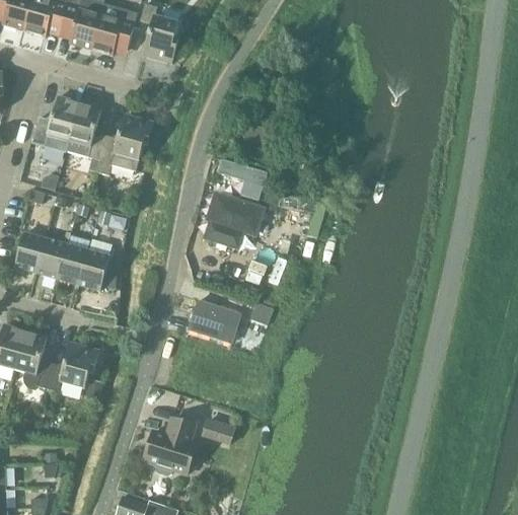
[(0,5),(7,7),(2,23),(24,29),(32,0),(0,0),(0,5)]
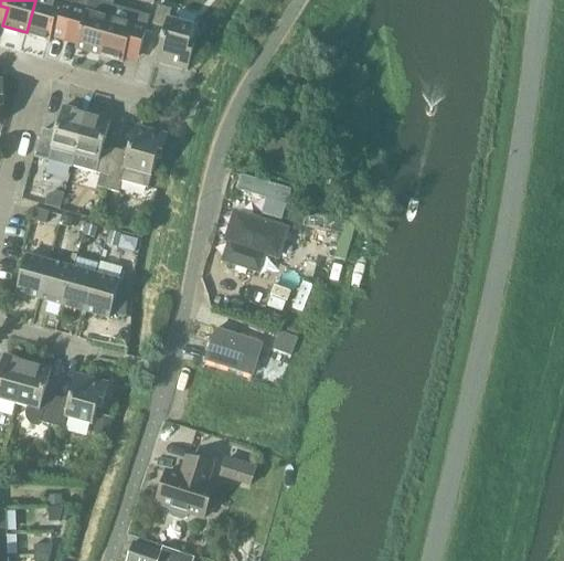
[(67,24),(74,0),(35,0),(27,32),(50,39),(55,21),(67,24)]
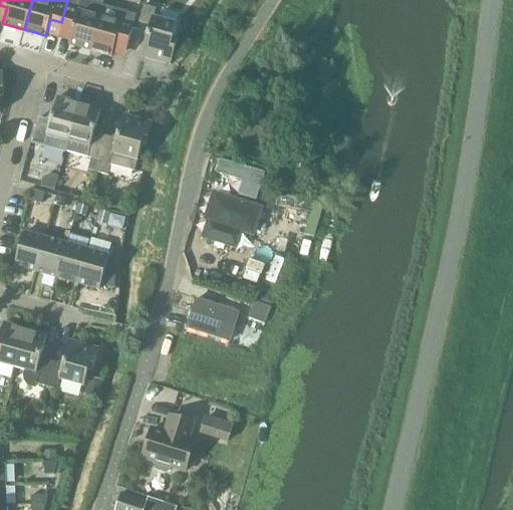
[(67,0),(61,22),(73,26),(69,42),(90,48),(103,1),(99,0),(67,0)]
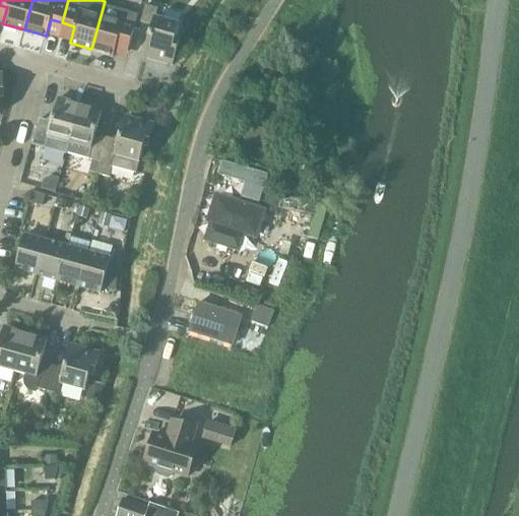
[(105,1),(91,49),(113,55),(118,39),(130,42),(138,11),(105,1)]
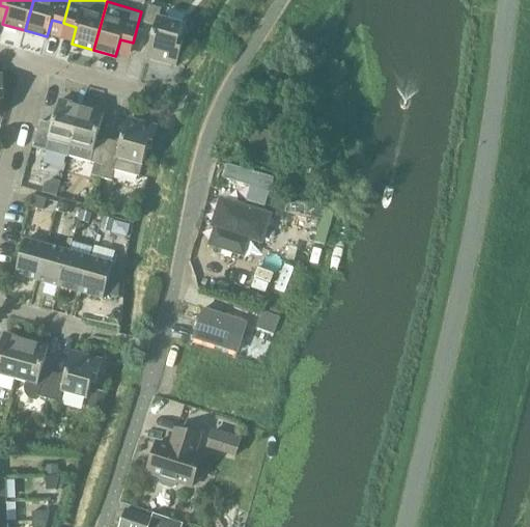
[(176,63),(183,40),(178,39),(183,23),(159,16),(161,6),(148,2),(141,27),(154,31),(146,55),(176,63)]
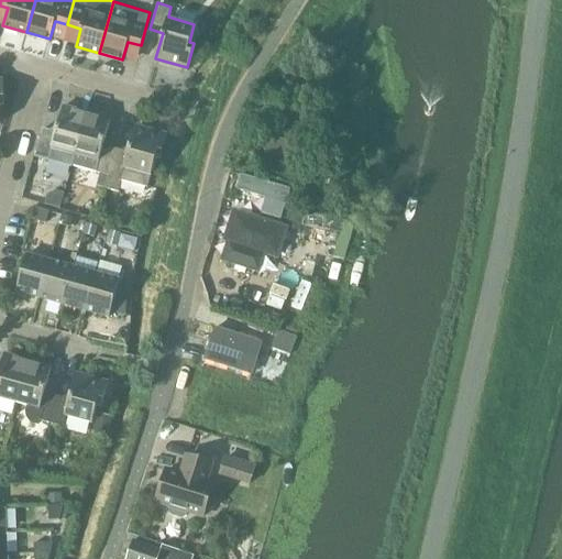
[(72,163),(87,110),(63,103),(56,129),(43,125),(35,153),(72,163)]
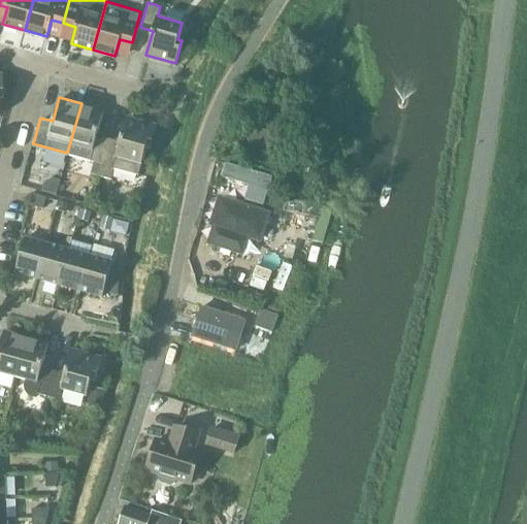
[(101,162),(108,136),(97,133),(103,109),(81,103),(67,153),(80,156),(84,144),(91,146),(88,158),(101,162)]
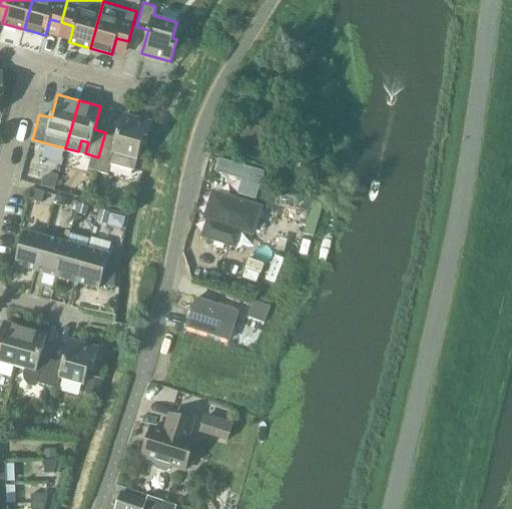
[(105,132),(98,157),(95,168),(108,172),(111,162),(134,168),(141,141),(146,142),(152,120),(123,112),(117,136),(105,132)]
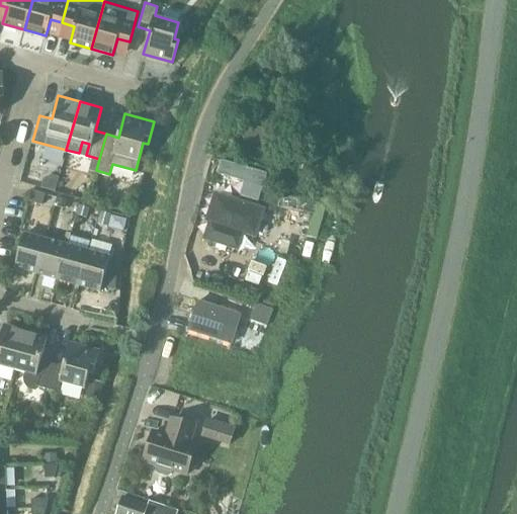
[(295,131),(231,113),(223,138),(289,156),(295,131)]
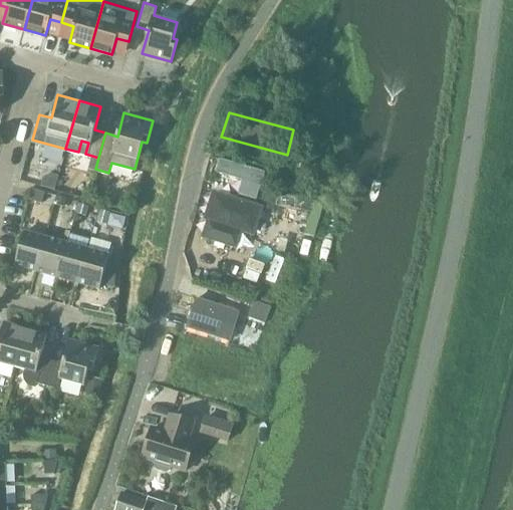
[(218,156),(214,170),(242,179),(238,192),(255,197),(255,195),(263,170),(218,156)]
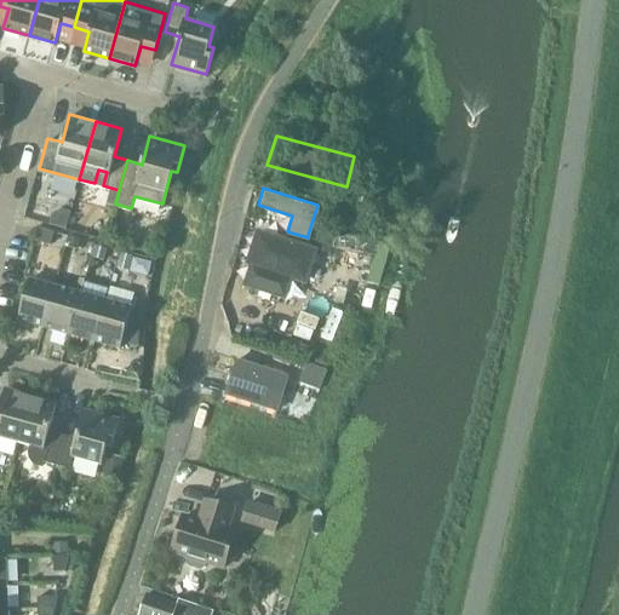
[(51,242),(55,229),(40,224),(36,239),(51,242)]
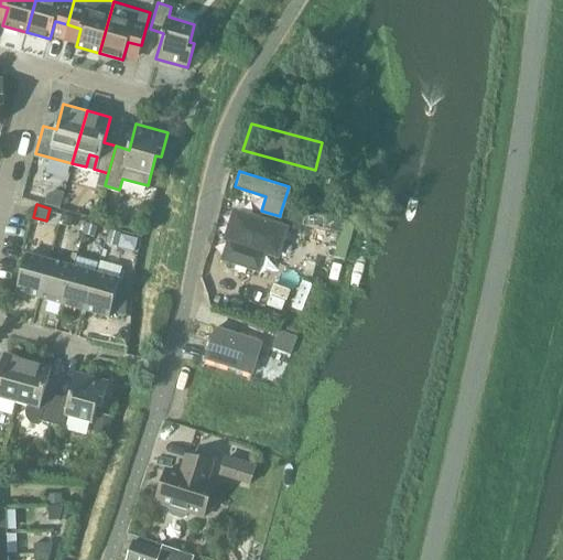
[(290,205),(285,223),(300,227),(305,210),(290,205)]
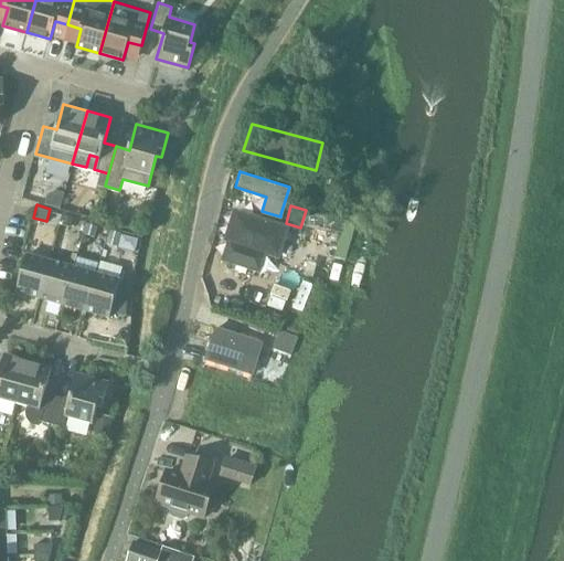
[(227,236),(221,260),(261,272),(267,251),(268,251),(279,254),(288,225),(235,209),(226,236),(227,236)]
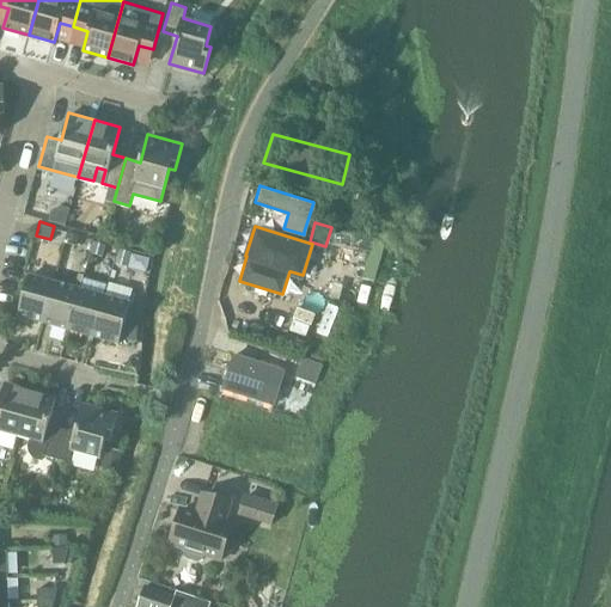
[(331,228),(329,243),(352,246),(368,251),(361,276),(372,280),(384,240),(356,232),(331,228)]
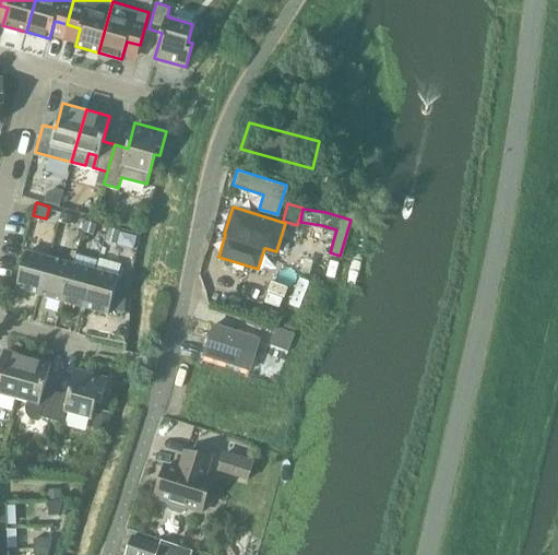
[(39,293),(49,256),(26,249),(16,286),(39,293)]
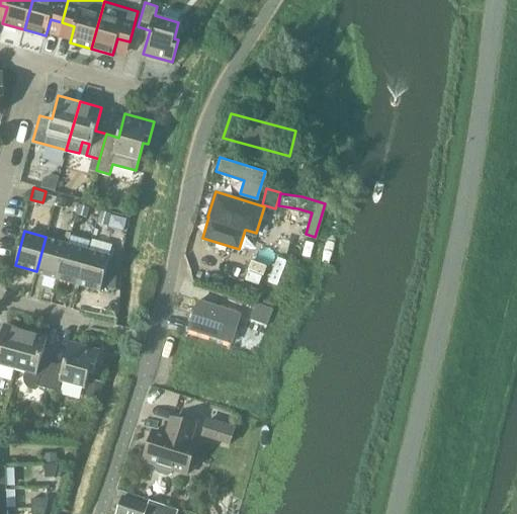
[(58,277),(67,243),(46,237),(36,271),(58,277)]
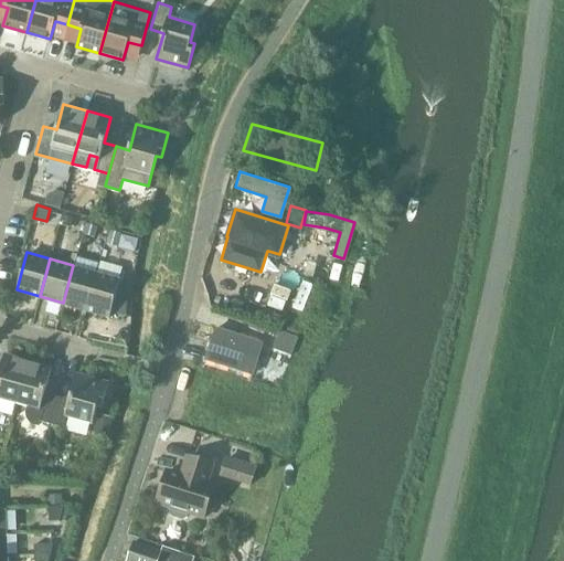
[(73,265),(63,303),(86,309),(96,272),(73,265)]
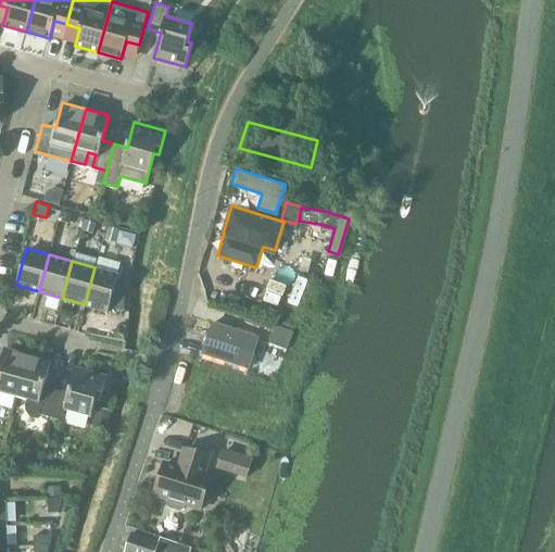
[(95,267),(85,304),(108,311),(109,306),(113,290),(117,274),(95,267)]
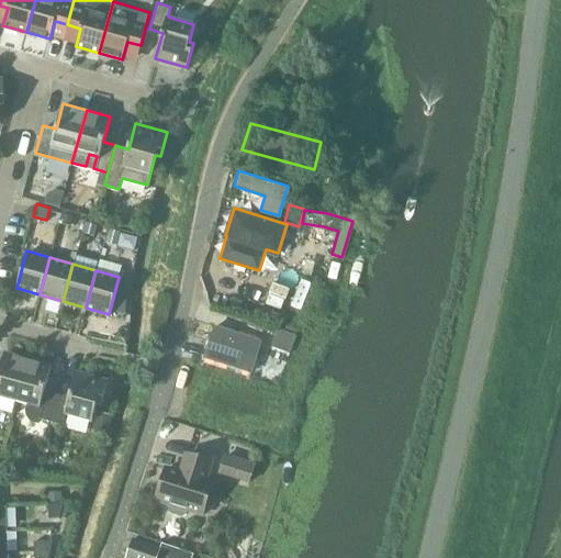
[(123,296),(114,293),(110,310),(123,313),(123,296)]
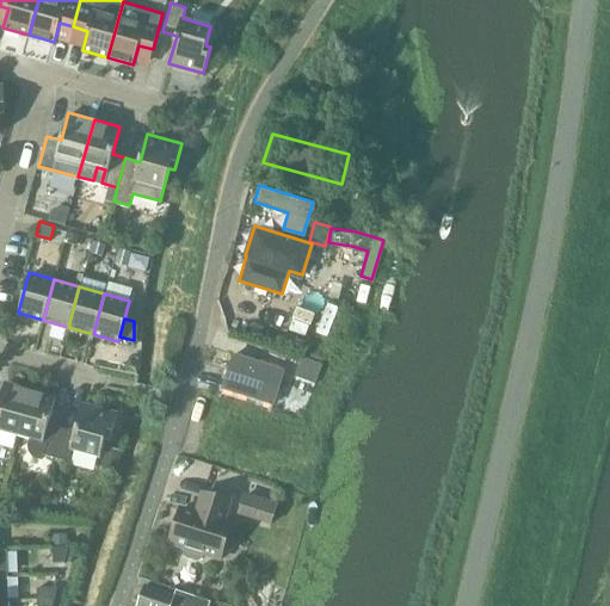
[(230,353),(220,387),(273,404),(284,370),(285,368),(232,351),(230,353)]
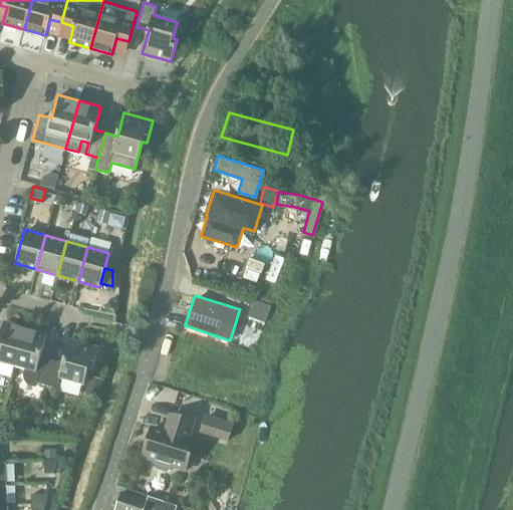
[(254,298),(248,315),(264,321),(271,305),(254,298)]
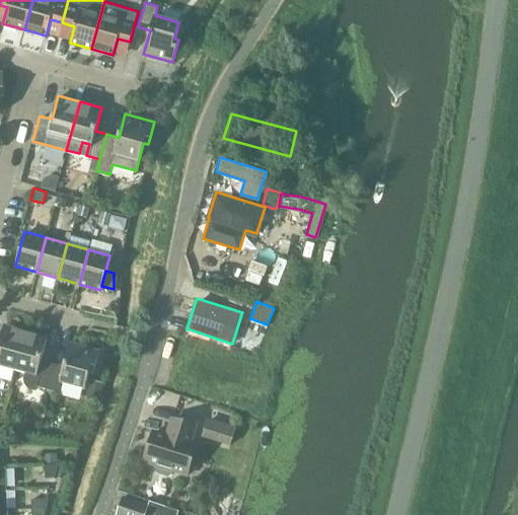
[(0,363),(14,368),(25,329),(3,323),(0,335),(0,363)]
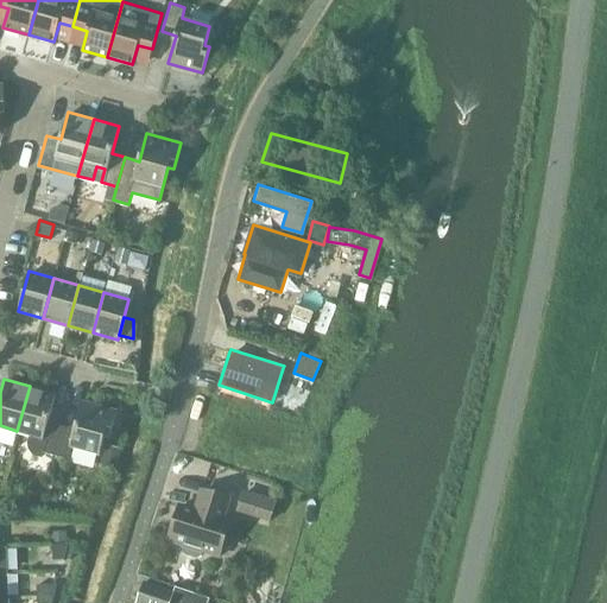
[(30,386),(17,431),(27,433),(26,438),(26,444),(30,449),(33,451),(38,454),(39,449),(54,454),(62,424),(48,420),(56,393),(30,386)]
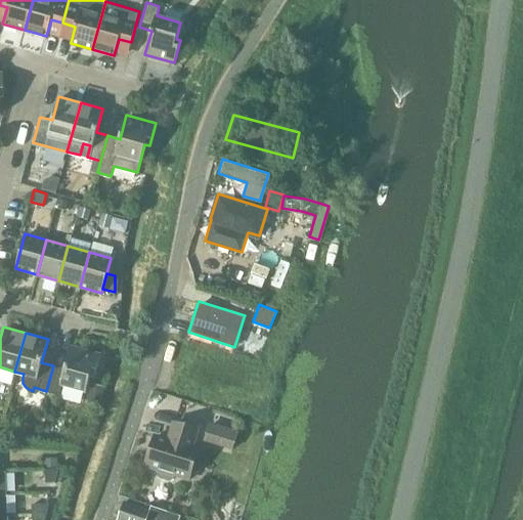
[(53,365),(46,391),(58,394),(61,385),(85,391),(90,375),(94,376),(100,353),(71,345),(64,369),(53,365)]
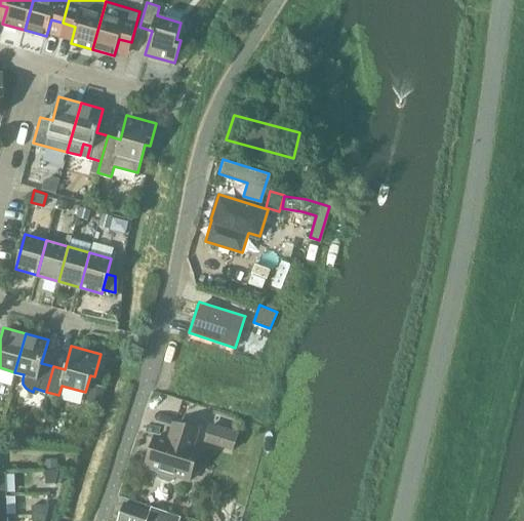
[(102,399),(105,387),(92,384),(89,395),(102,399)]
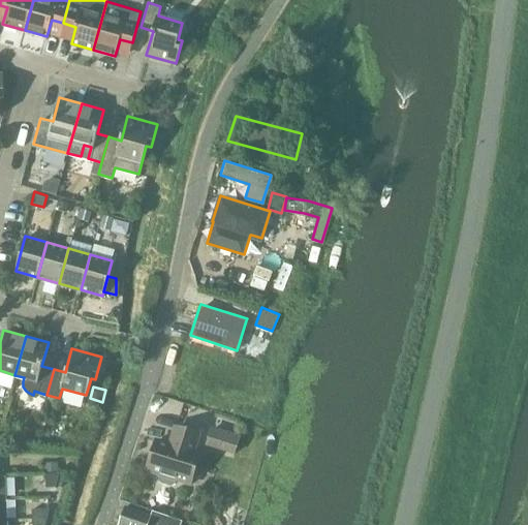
[(193,450),(198,433),(176,426),(169,442),(156,438),(147,468),(160,473),(159,476),(162,481),(171,484),(175,482),(176,479),(190,483),(192,475),(200,473),(204,465),(197,460),(199,452),(193,450)]
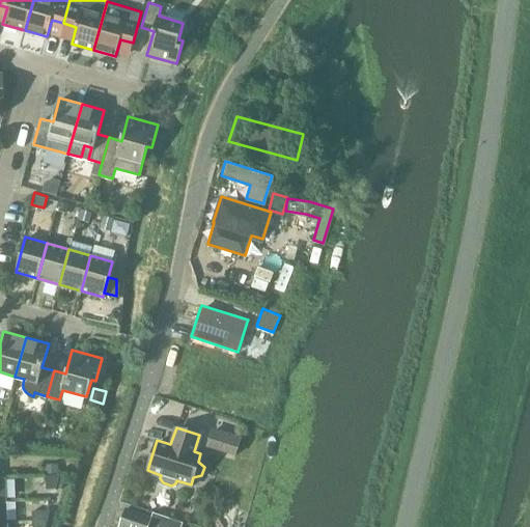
[(212,427),(206,444),(234,453),(240,437),(212,427)]
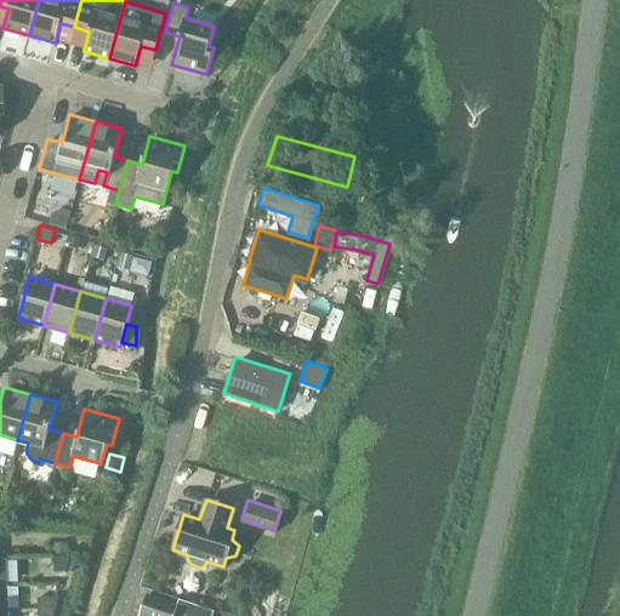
[(53,570),(66,569),(69,554),(53,554),(53,570)]
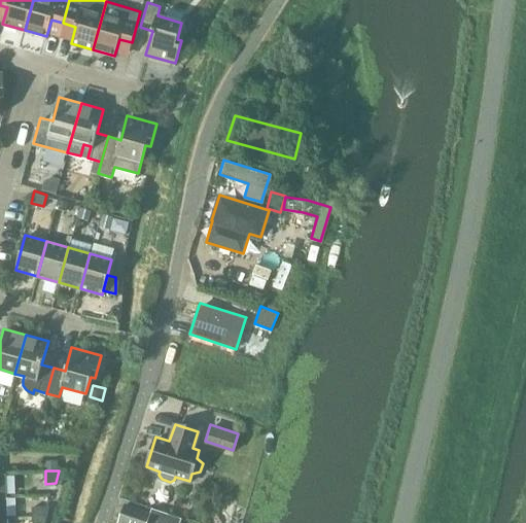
[(150,512),(124,503),(117,522),(178,522),(181,516),(151,507),(150,512)]
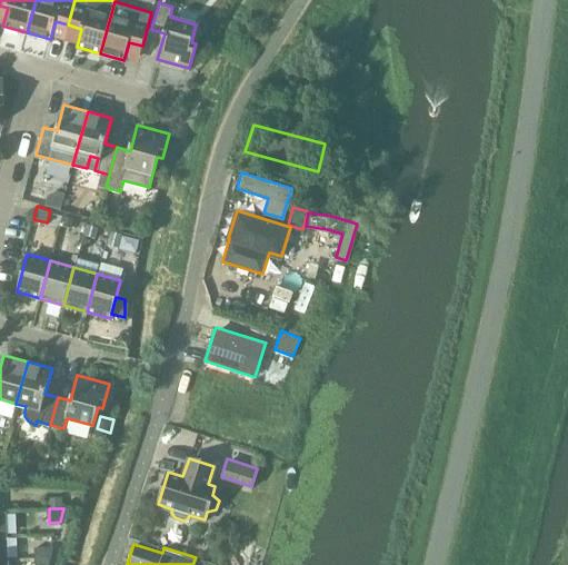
[(35,557),(50,556),(53,545),(33,547),(35,557)]
